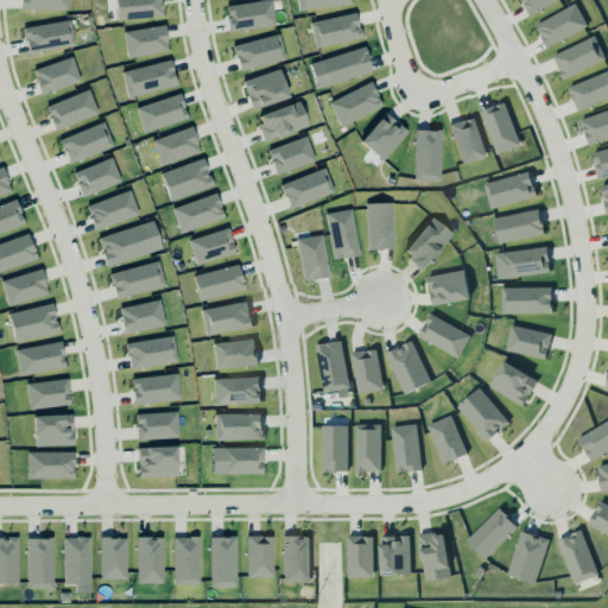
[(65,0),(20,0),(20,10),(67,10),(65,0)]
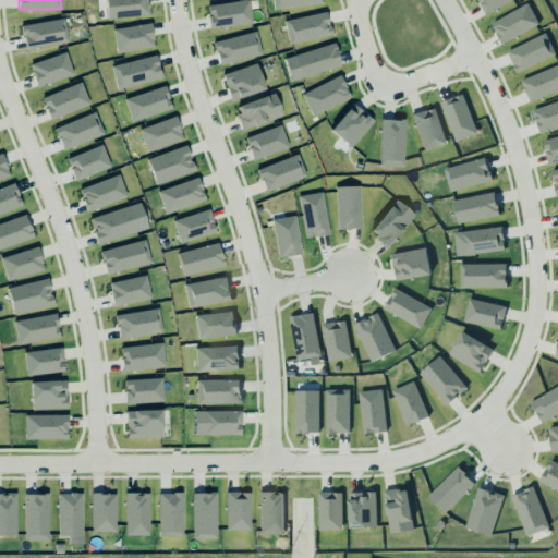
[(104,0),(107,20),(149,14),(147,0),(104,0)]
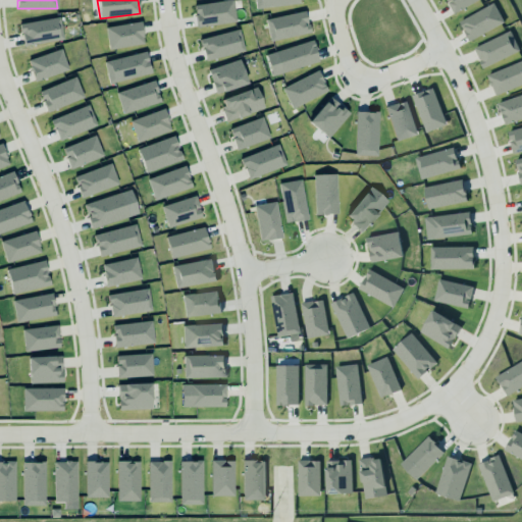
[(197,28),(237,20),(232,0),(225,0),(194,6),(197,28)]
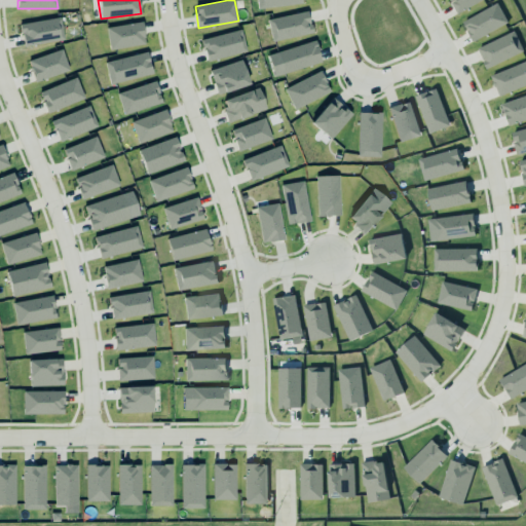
[(256,0),(258,8),(301,4),(301,0),(256,0)]
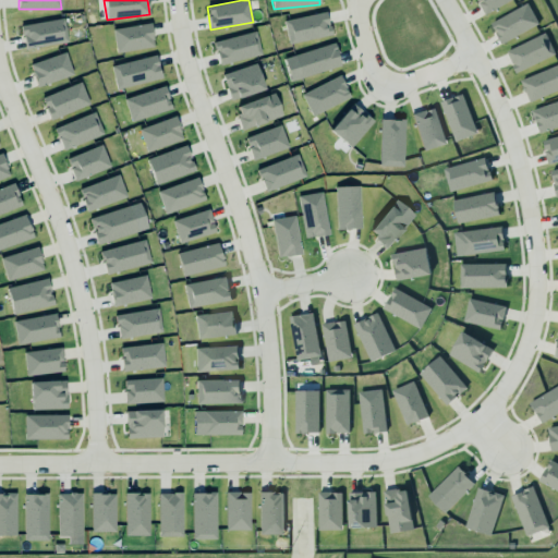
[(477,0),(483,12),(512,0),(477,0)]
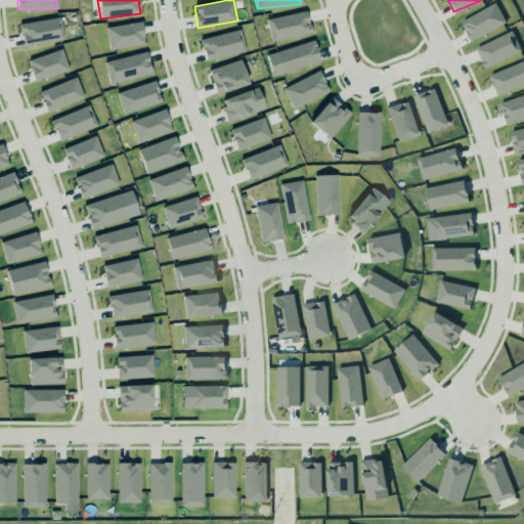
[(506,23),(495,2),(461,22),(471,41),(506,23)]
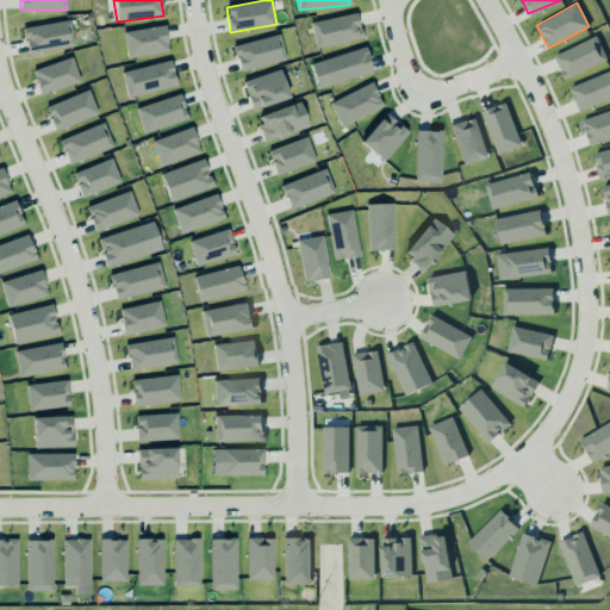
[(311,20),(315,47),(361,41),(359,14),(311,20)]
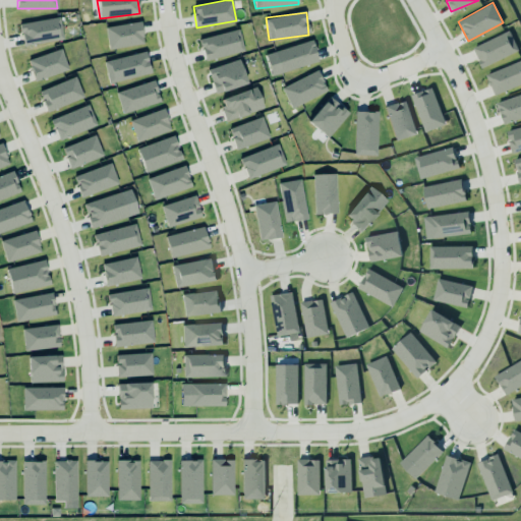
[(22,46),(63,40),(60,17),(19,23),(22,46)]
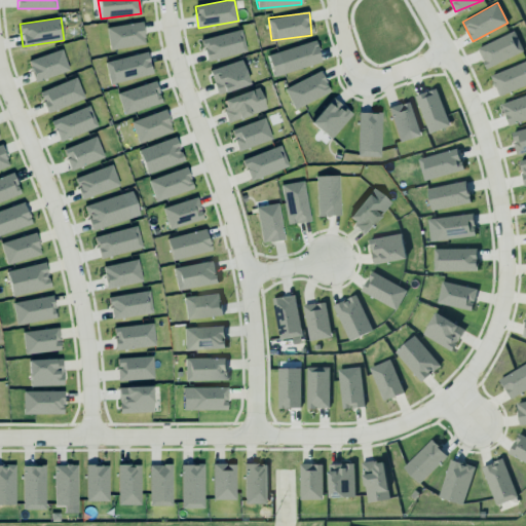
[(107,27),(109,48),(145,45),(143,24),(107,27)]
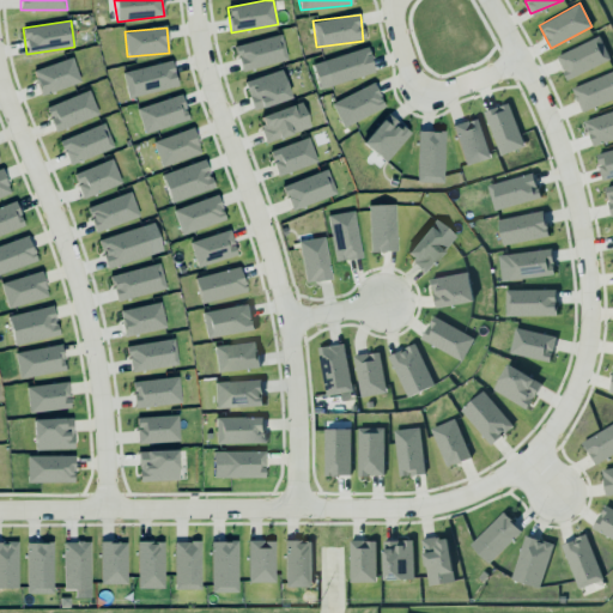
[(235,47),(242,72),(287,59),(280,34),(235,47)]
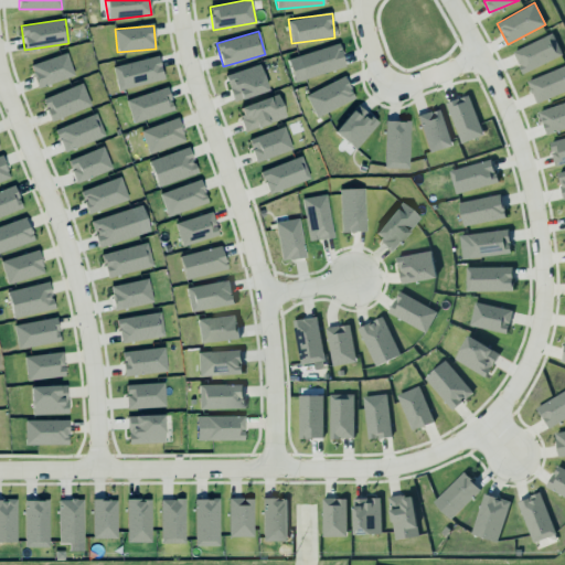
[(522,73),(562,55),(552,33),(512,51),(522,73)]
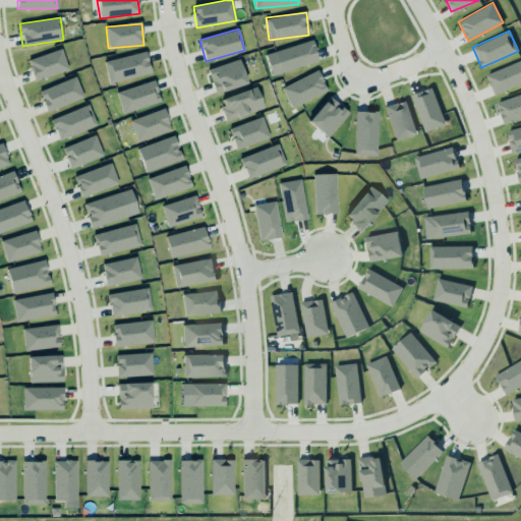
[(271,74),(319,63),(313,42),(266,53),(271,74)]
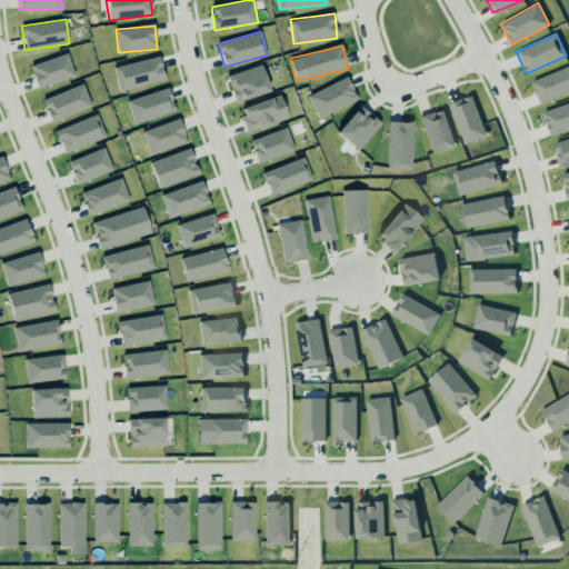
[(31,65),(38,88),(75,77),(68,53),(31,65)]
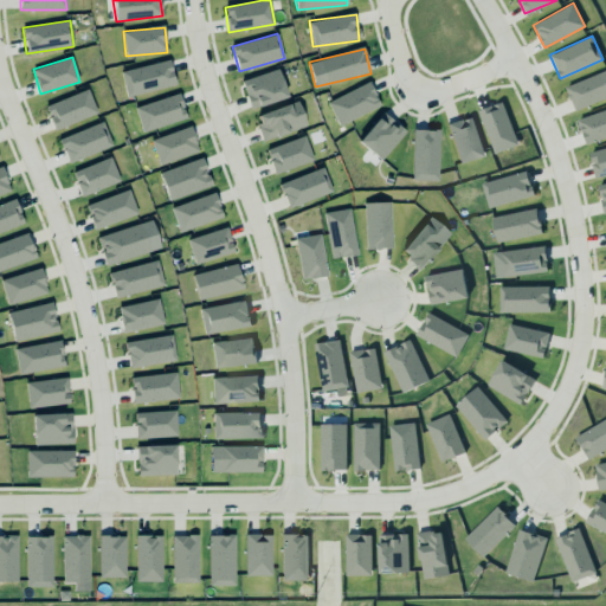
[(118,69),(167,57),(174,82),(126,95),(118,69)]
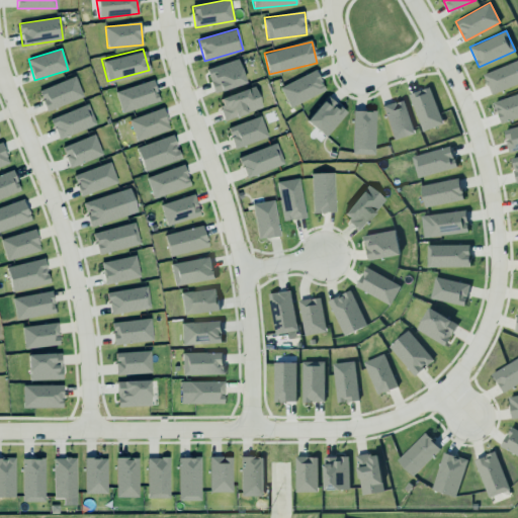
[(517,57),(483,72),(491,92),(517,80),(517,57)]
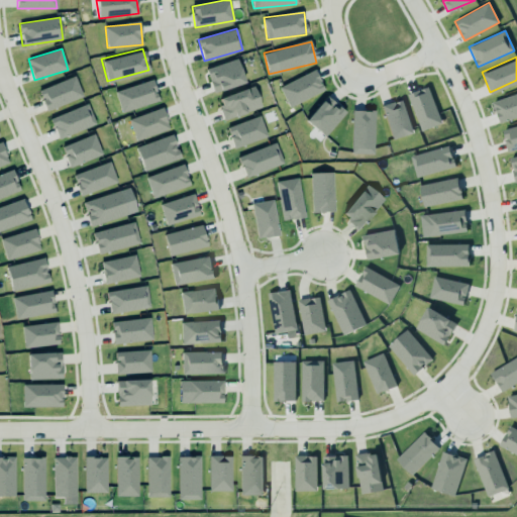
[(206,69),(214,93),(244,83),(237,59),(206,69)]
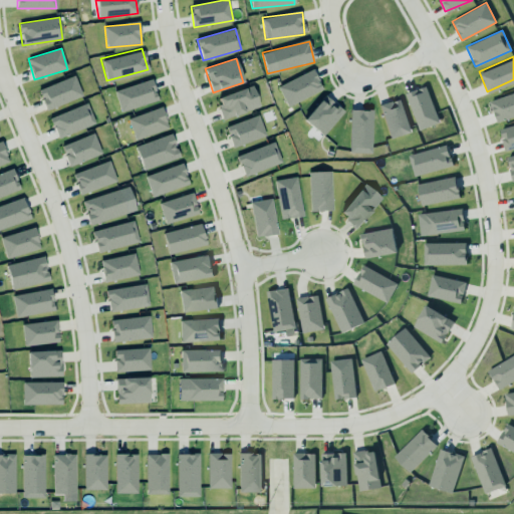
[(323,89),(313,69),(278,87),(287,106),(323,89)]
